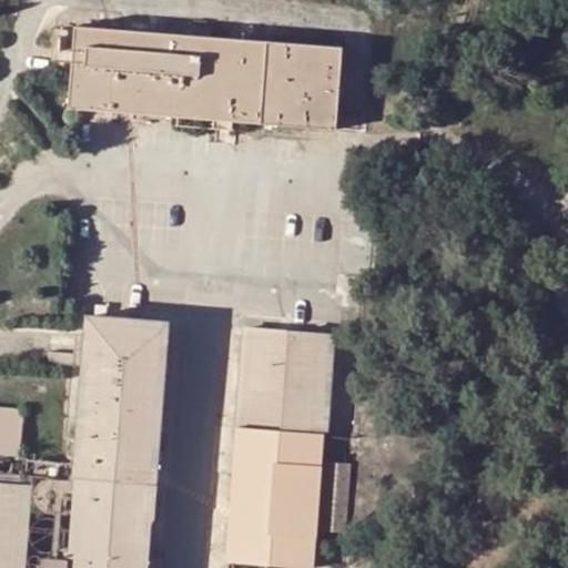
[(209,120),(336,130),(337,115),(341,59),(308,57),(310,47),(77,28),(69,109),(209,120)]
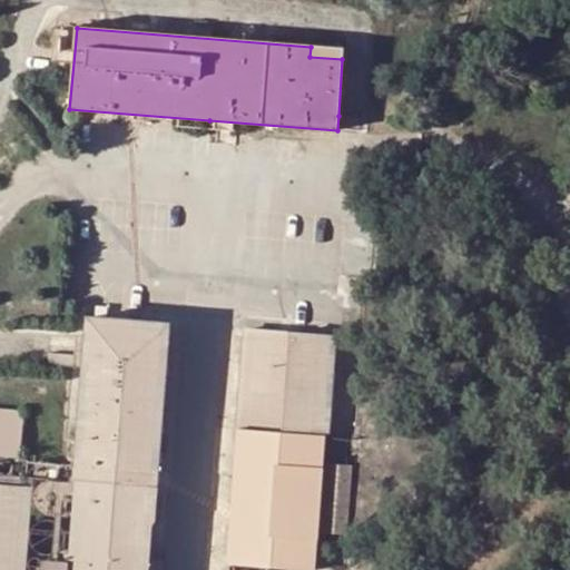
[(360,117),(338,116),(337,130),(360,131),(360,117)]
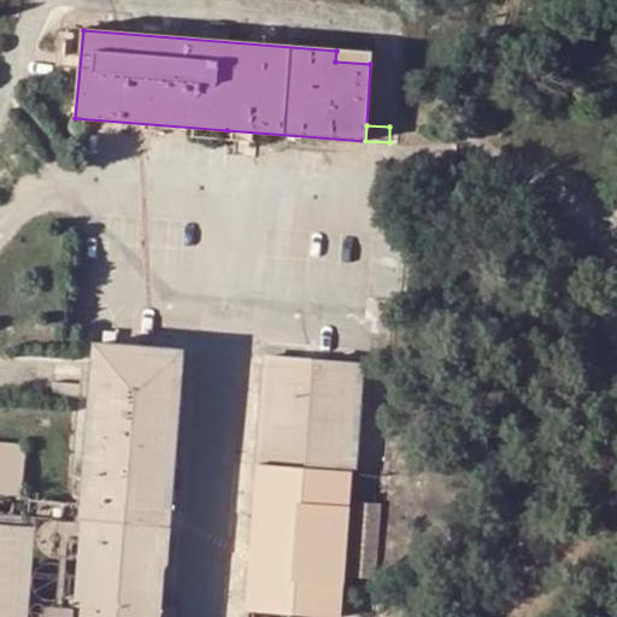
[(46,616),(162,616),(183,346),(95,341),(75,606),(47,605),(46,616)]
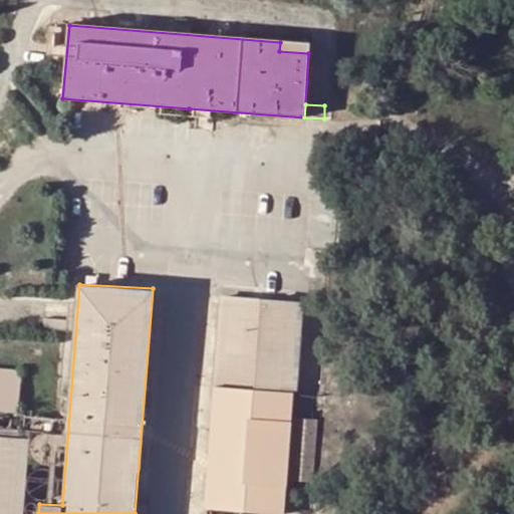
[(303,302),(222,295),(215,381),(296,389),(303,302)]
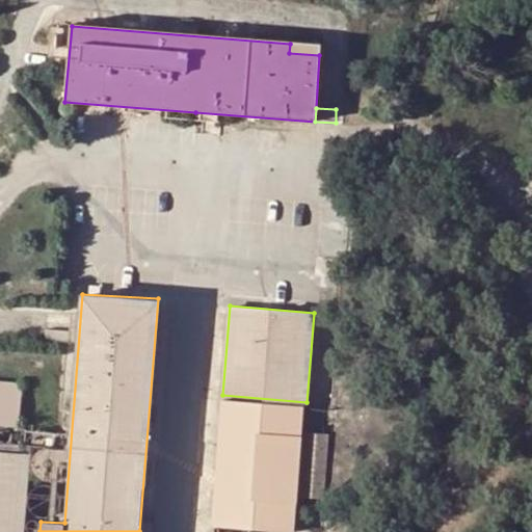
[(46,329),(45,340),(68,341),(69,330),(46,329)]
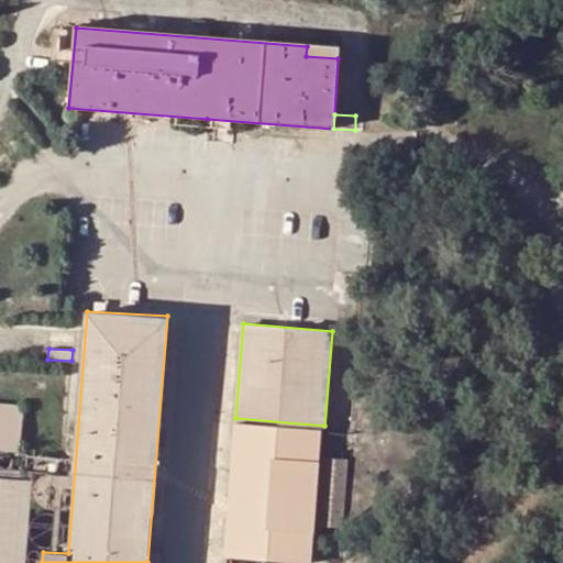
[(0,453),(25,455),(30,407),(0,404),(0,453)]
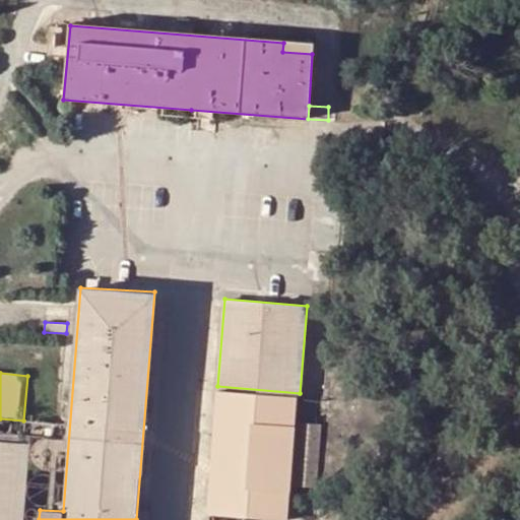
[(208,503),(200,503),(199,514),(281,519),(286,519),(297,397),(216,391),(208,503)]
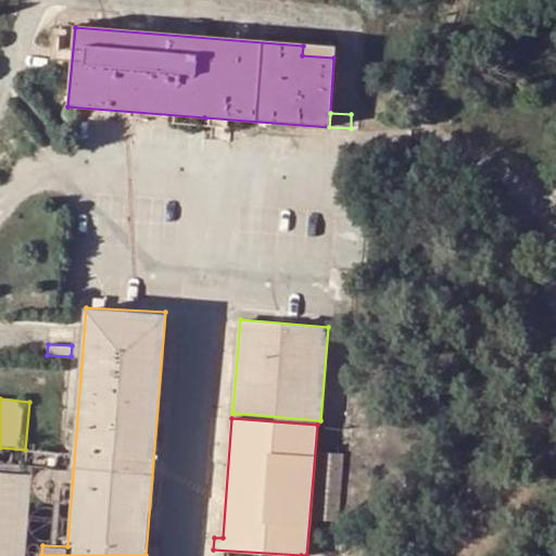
[(343,453),(320,451),(316,520),(339,522),(343,453)]
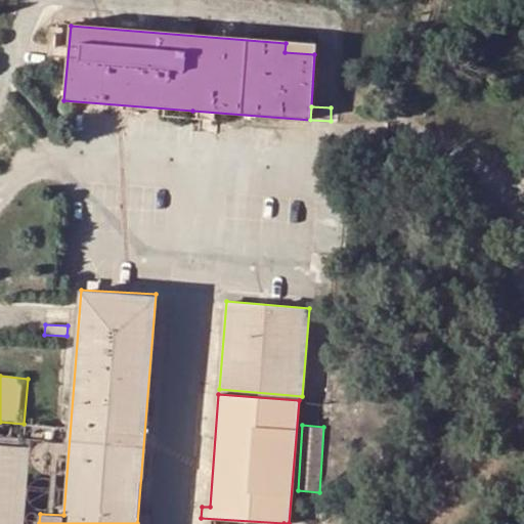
[(24,523),(31,447),(0,444),(0,523),(24,523)]
